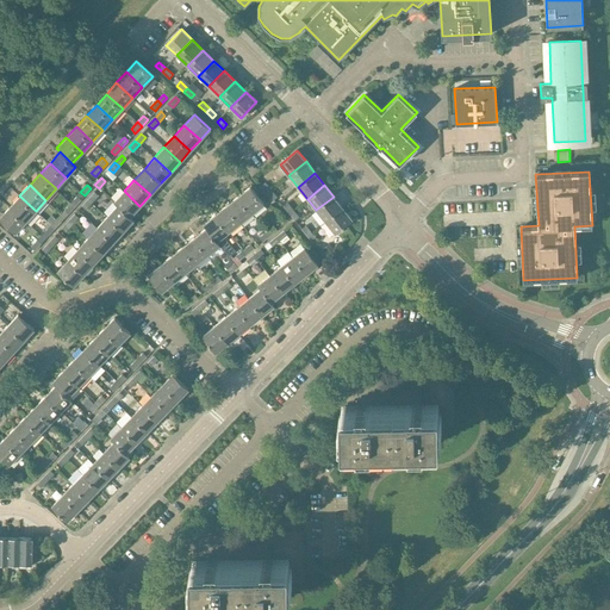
[(263,205),(250,187),(238,197),(251,213),(263,205)]
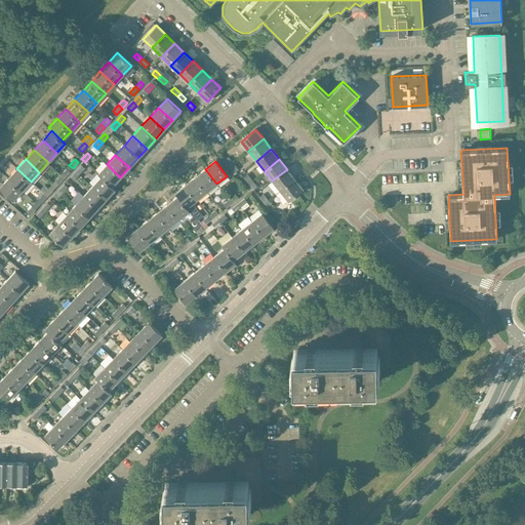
[(238,170),(233,163),(229,166),(235,173),(238,170)]
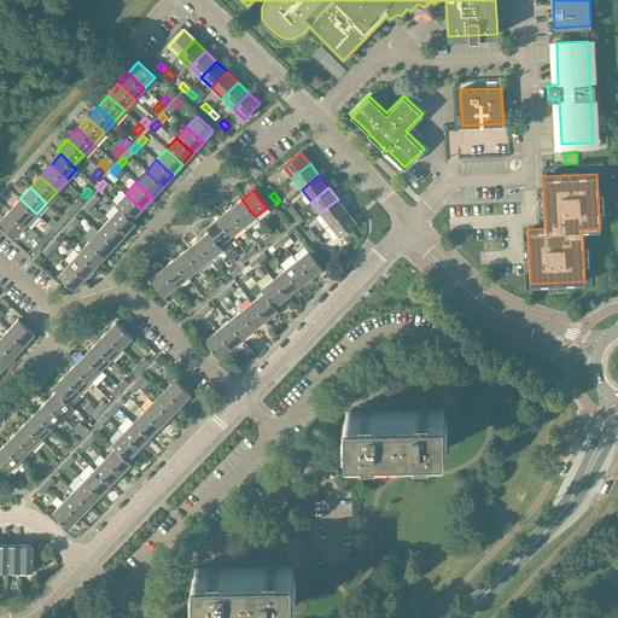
[(141,209),(126,193),(116,204),(120,208),(132,220),(141,209)]
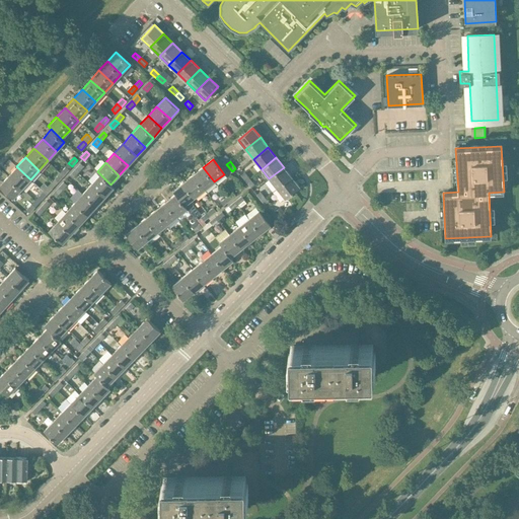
[(78,172),(83,166),(80,163),(75,169),(78,172)]
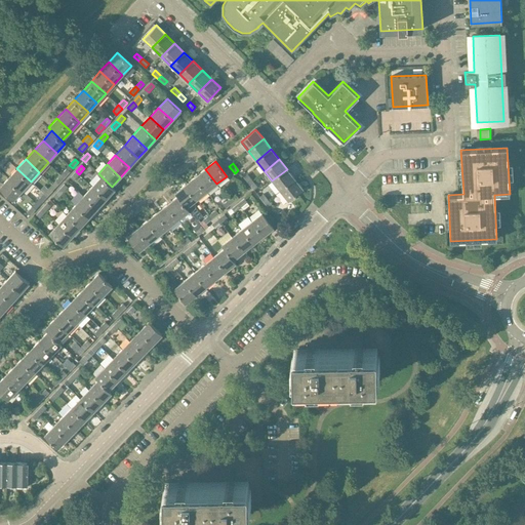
[(31,182),(16,168),(8,178),(22,191),(31,182)]
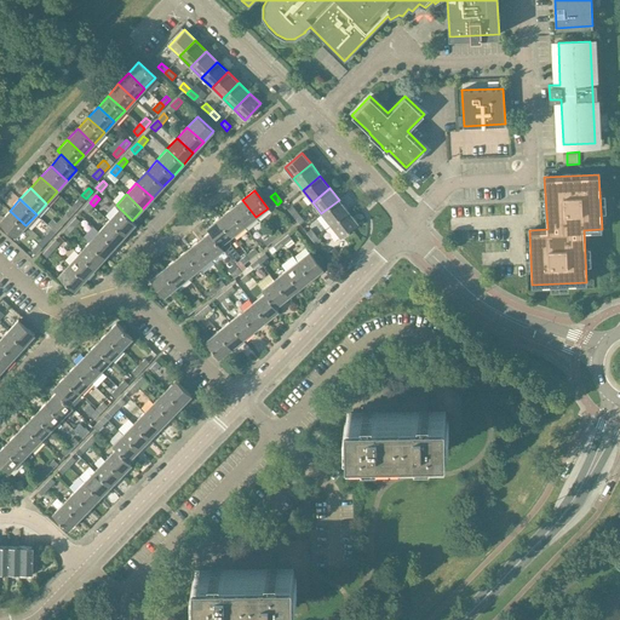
[(76,210),(82,202),(78,199),(72,206),(76,210)]
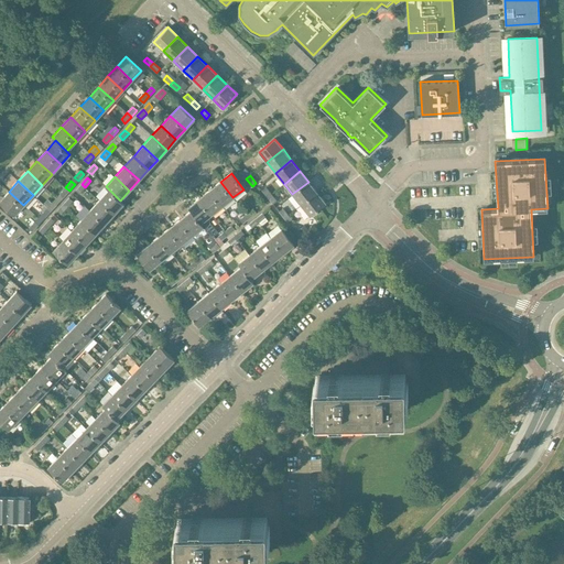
[(232,197),(220,182),(209,191),(223,206),(232,197)]
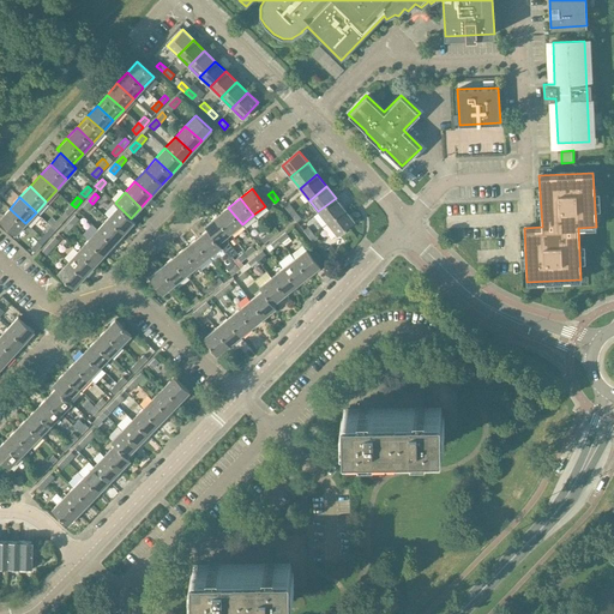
[(327,223),(345,210),(336,198),(318,211),(327,223)]
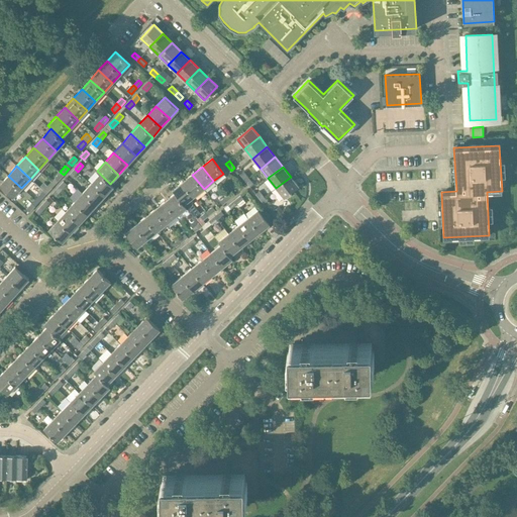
[(73,178),(78,172),(75,169),(70,175),(73,178)]
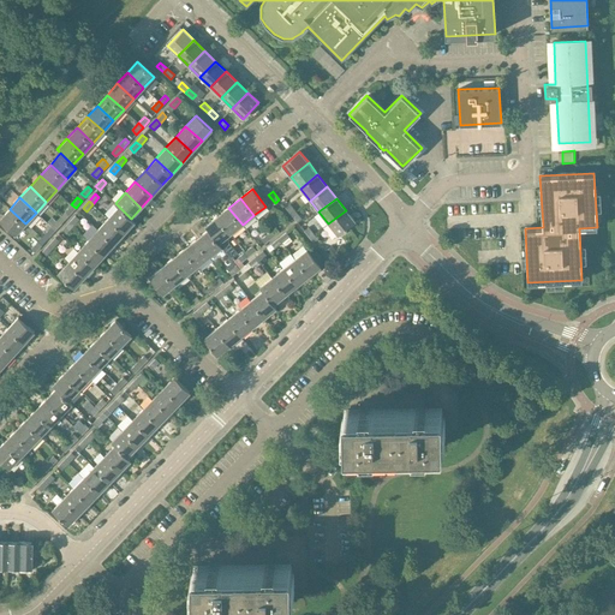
[(69,215),(76,208),(71,204),(65,212),(69,215)]
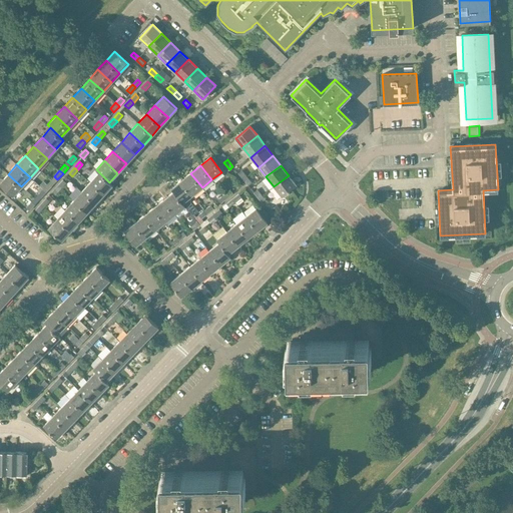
[(241,170),(237,173),(242,179),(245,176),(241,170)]
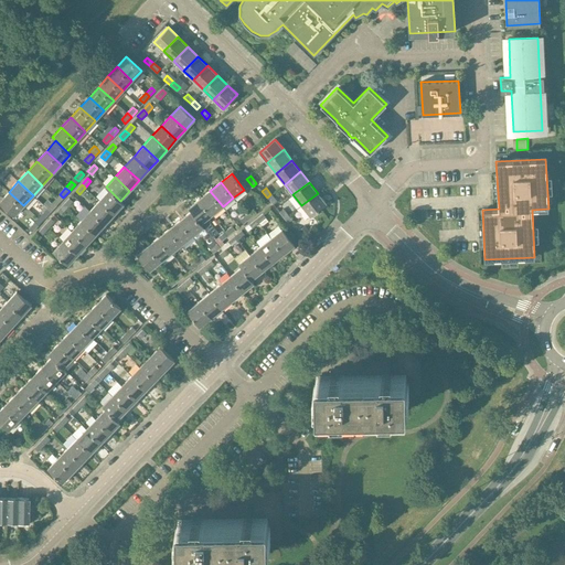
[(124,204),(120,201),(109,190),(99,200),(115,214),(124,204)]
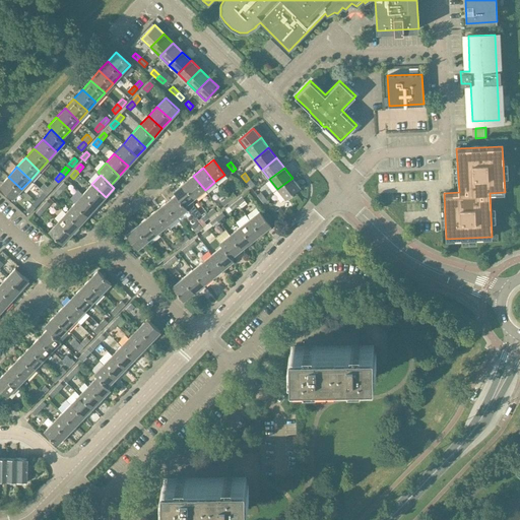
[(205,190),(193,176),(183,183),(195,198),(205,190)]
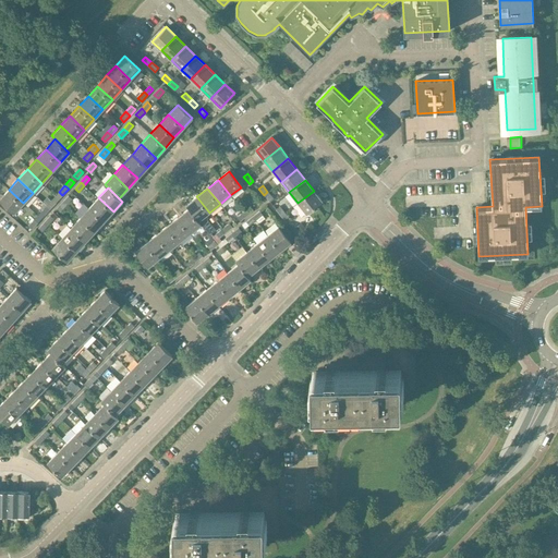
[(23,203),(9,190),(0,197),(0,199),(14,213),(23,203)]
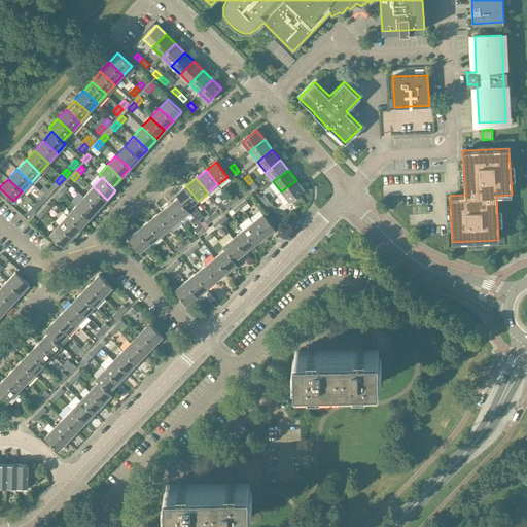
[(289,202),(305,189),(296,180),(281,191),(289,202)]
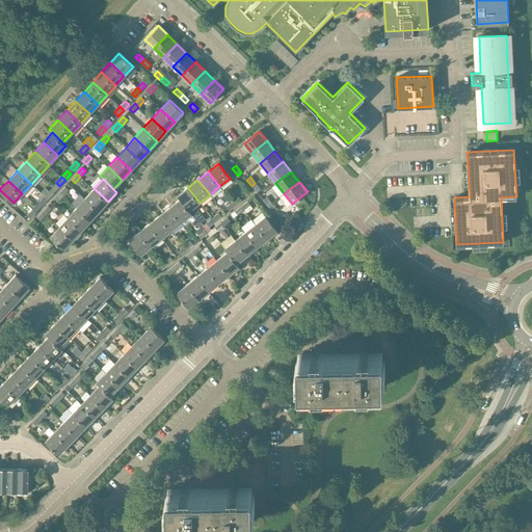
[(261,190),(255,183),(251,186),(257,192),(261,190)]
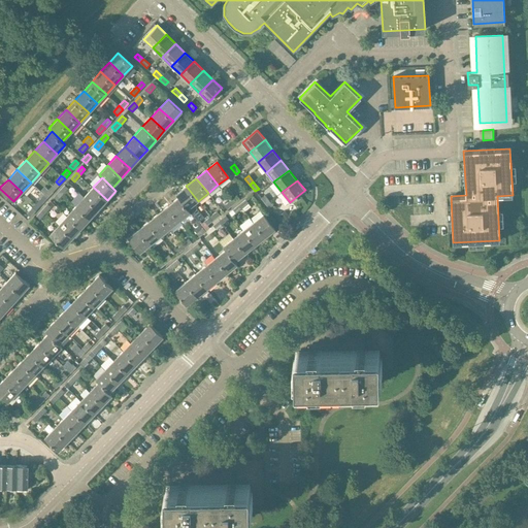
[(64,185),(59,191),(63,194),(67,198),(70,196),(65,191),(68,188),(64,185)]
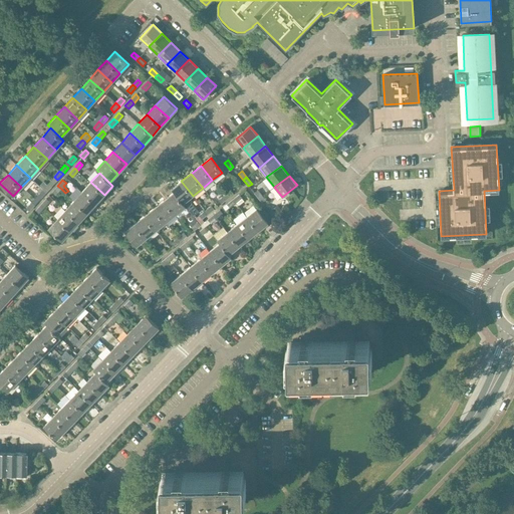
[(193,196),(181,181),(171,189),(174,193),(185,207),(193,216),(199,212),(189,199),(193,196)]
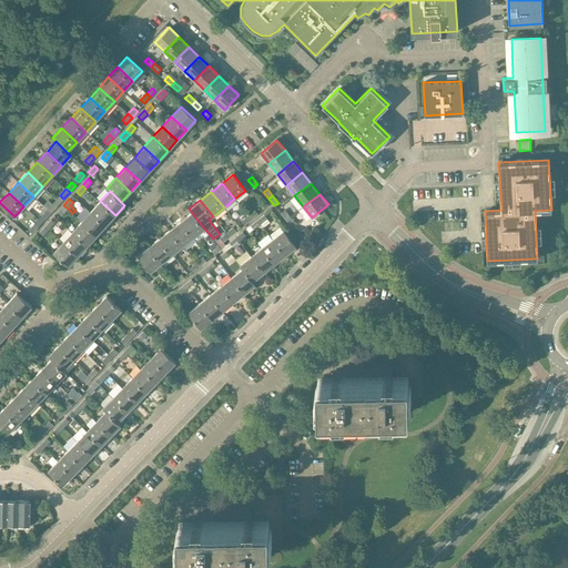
[(115,215),(100,201),(91,212),(105,225),(115,215)]
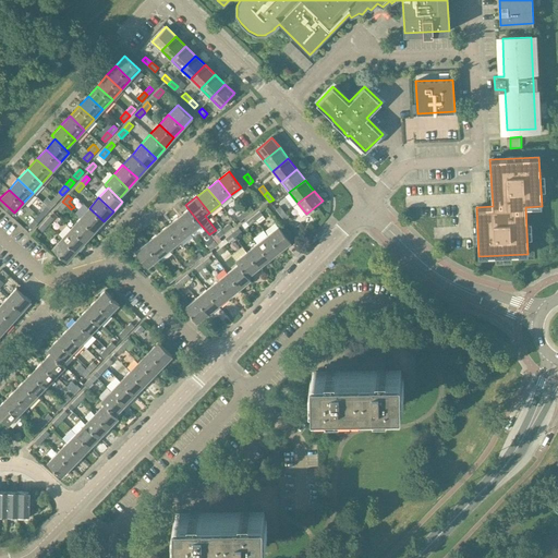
[(50,208),(56,203),(52,199),(47,205),(50,208)]
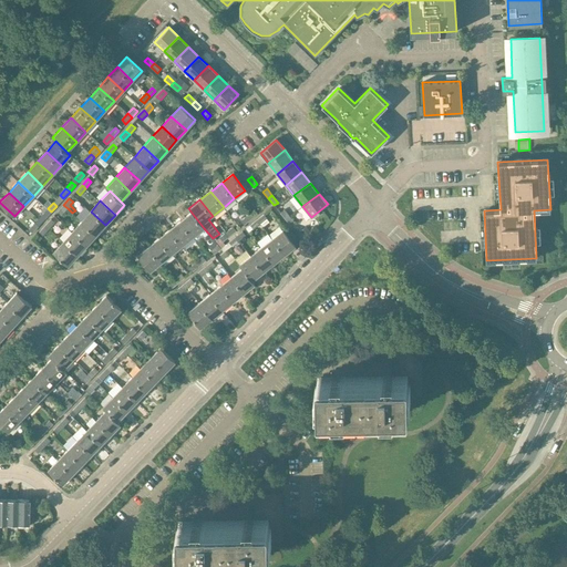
[(61,215),(68,208),(63,205),(58,212),(61,215)]
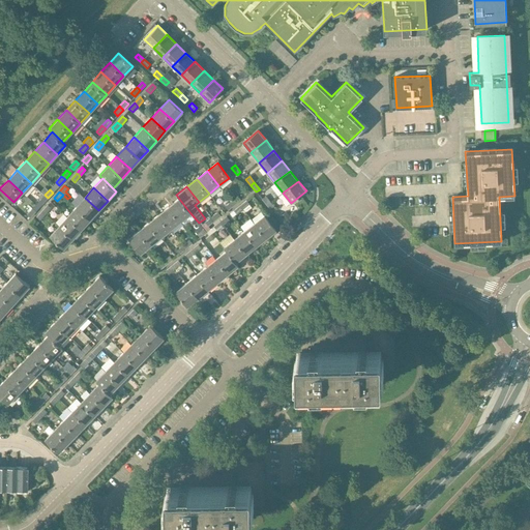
[(42,204),(48,198),(45,195),(38,201),(42,204)]
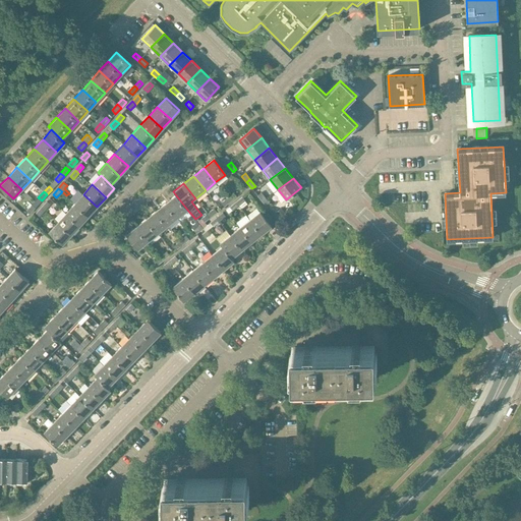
[(230,201),(236,196),(234,193),(227,197),(230,201)]
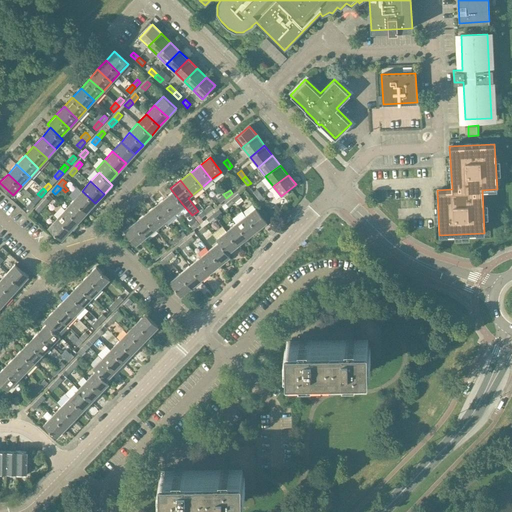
[(256,190),(253,192),(257,198),(261,196),(256,190)]
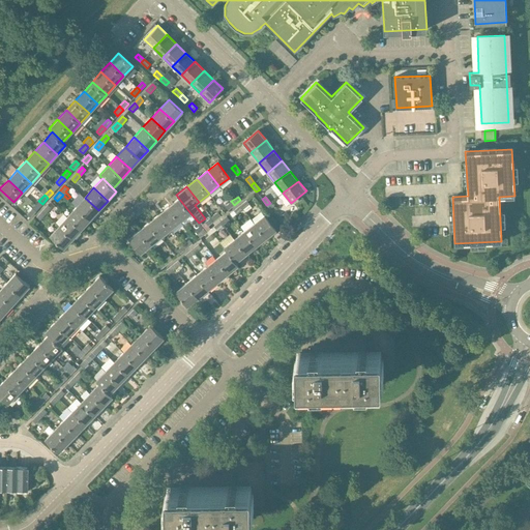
[(98,210),(85,198),(76,207),(90,219),(98,210)]
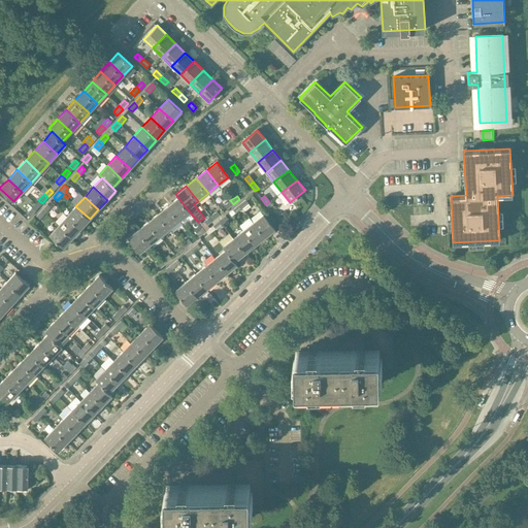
[(190,212),(178,198),(168,205),(180,221),(190,212)]
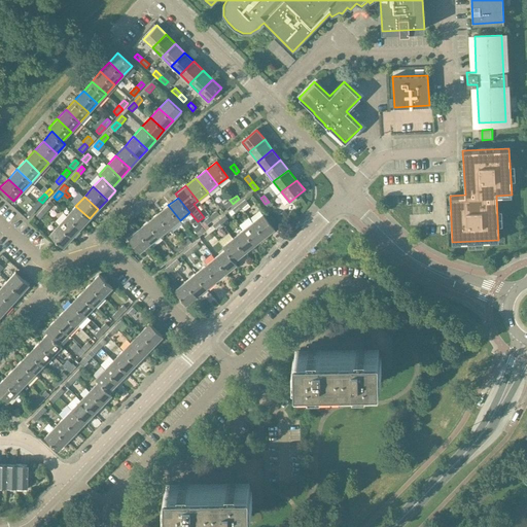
[(226,209),(233,204),(230,200),(223,205),(226,209)]
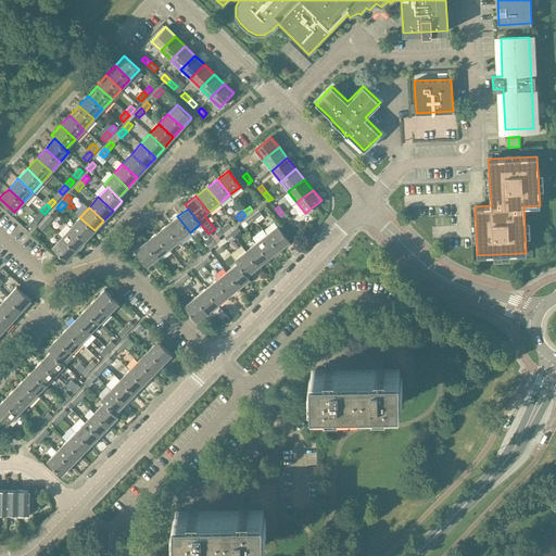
[(258,211),(252,216),(254,219),(255,219),(258,223),(264,218),(262,214),(258,211)]
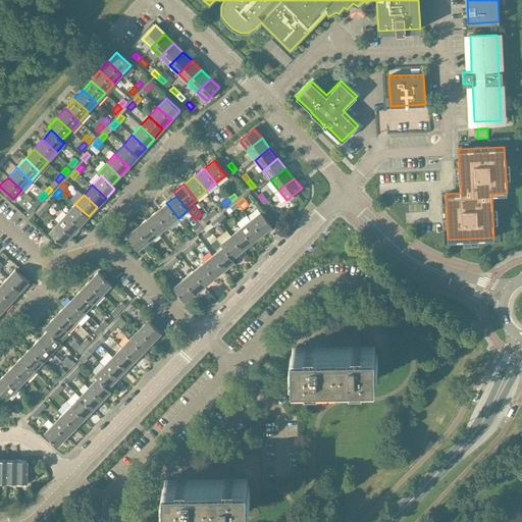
[(271,206),(266,200),(262,202),(267,209),(271,206)]
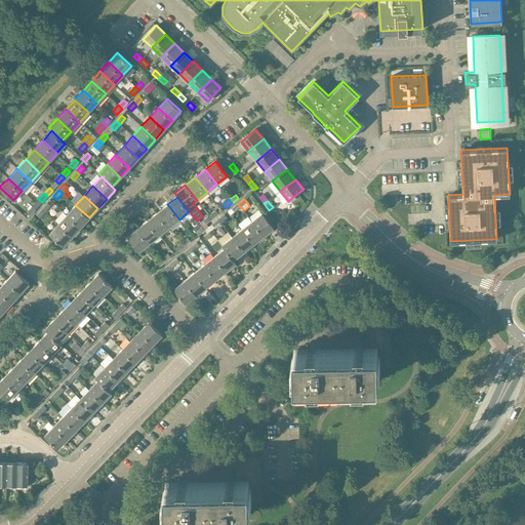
[(47,203),(41,209),(45,212),(45,211),(49,215),(53,211),(49,207),(50,206),(47,203)]
